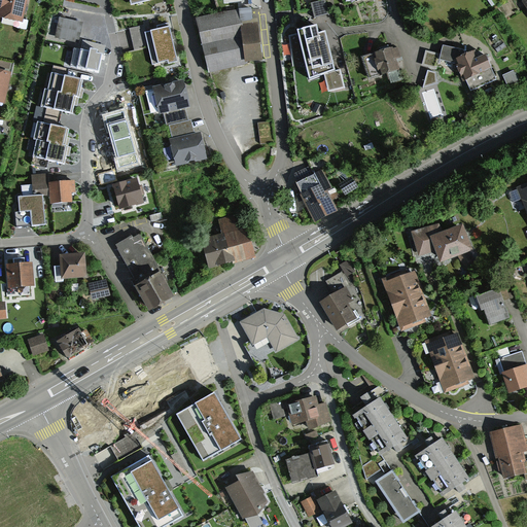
[(0,0),(0,19),(23,23),(27,0),(0,0)]
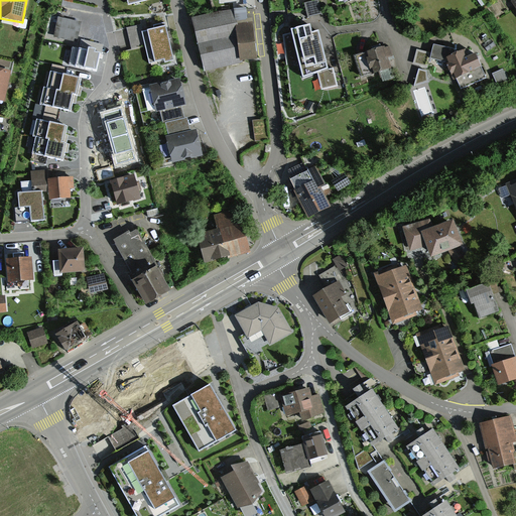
[(318,0),(314,0),(304,3),(308,17),(323,14),(318,0)]
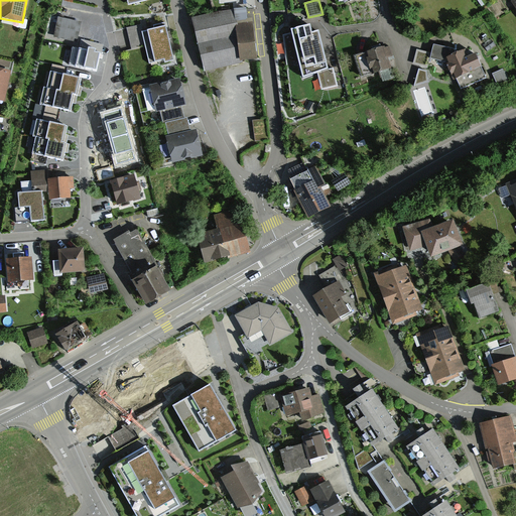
[(204,72),(240,62),(257,61),(252,7),(232,9),(191,19),(204,72)]
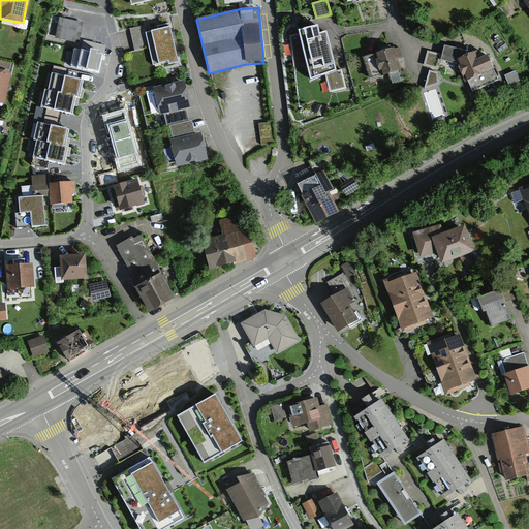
[(82,24),(61,19),(56,37),(78,42),(82,24)]
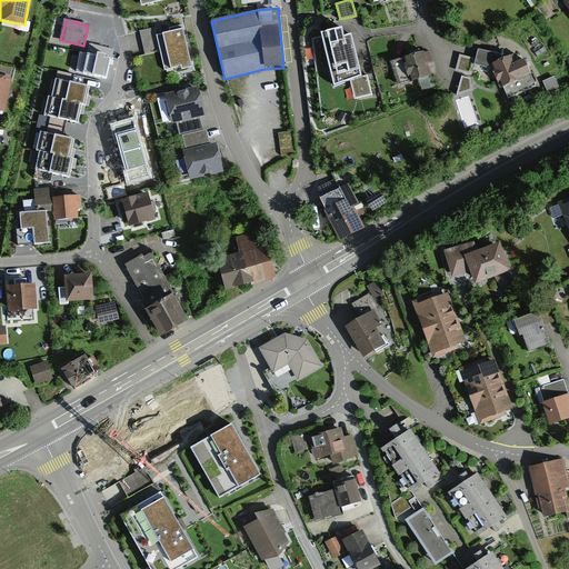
[(342,27),(321,31),(335,86),(361,75),(351,33),(345,36),(342,27)]
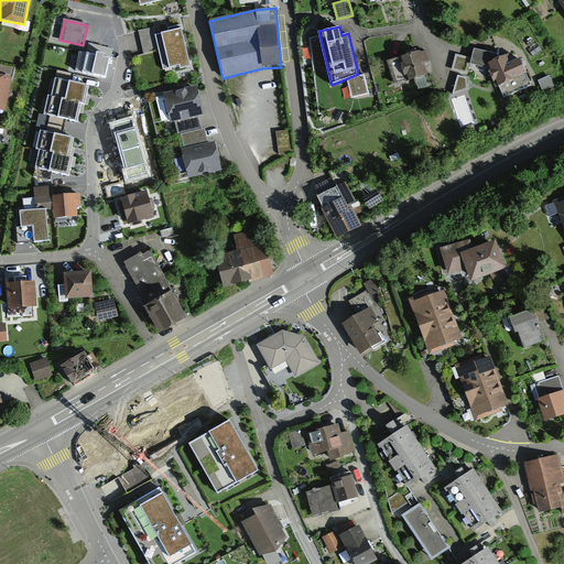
[(94,53),(85,52),(80,76),(108,82),(112,58),(115,60),(120,35),(98,31),(94,53)]
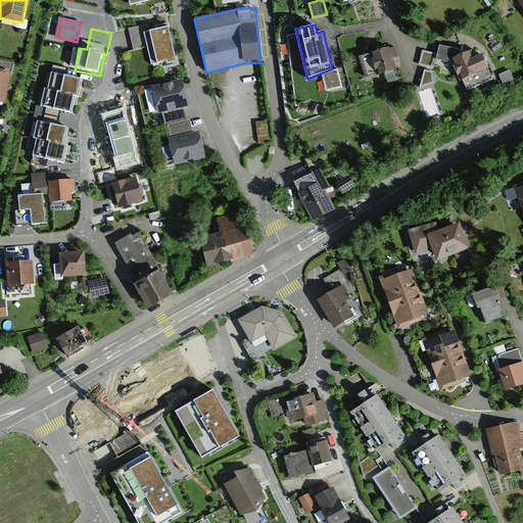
[(176,62),(168,29),(145,35),(153,65),(168,62),(168,64),(176,62)]
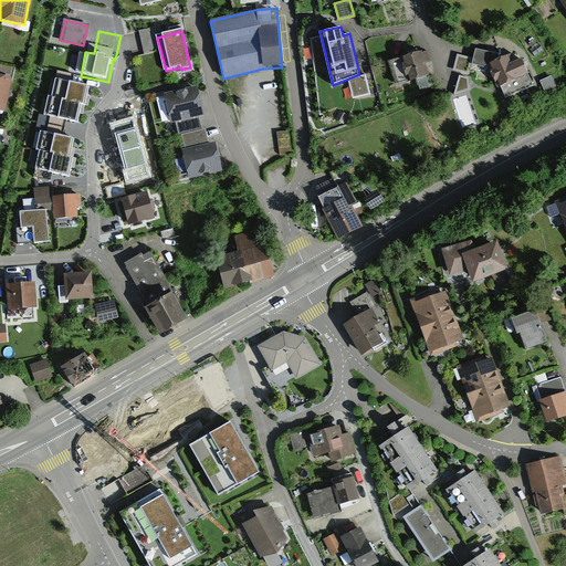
[(500,54),(475,49),(473,58),(472,64),(490,69),(499,88),(501,86),(506,97),(534,84),(521,58),(514,61),(511,53),(501,58),(500,54)]
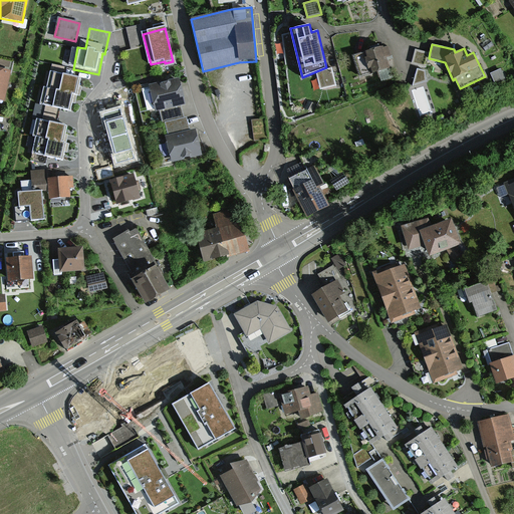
[(382,46),(353,57),(361,78),(391,68),(388,60),(394,58),(389,46),(382,48),(382,46)]
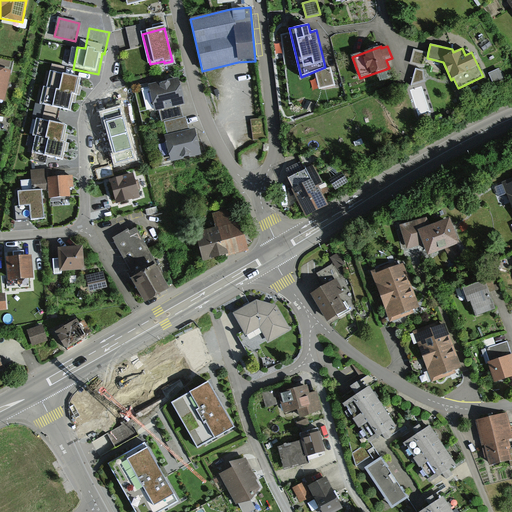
[(427,58),(428,52),(414,48),(409,63),(424,67),(427,58)]
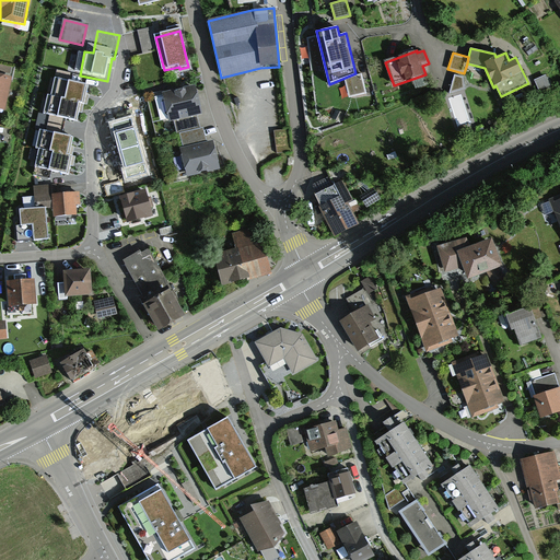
[(0,111),(4,112),(12,79),(0,74),(0,111)]
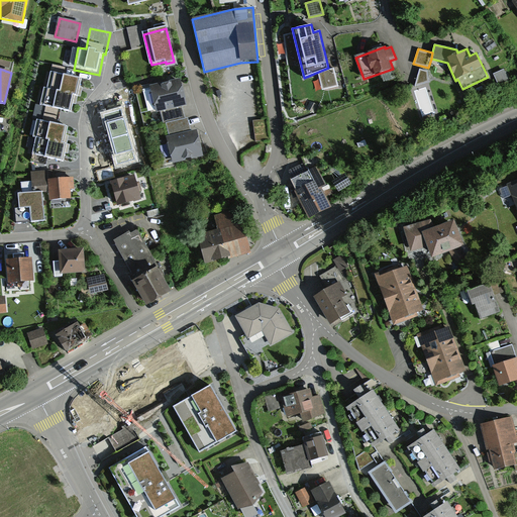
[(319,73),(323,89),(338,85),(334,69),(319,73)]
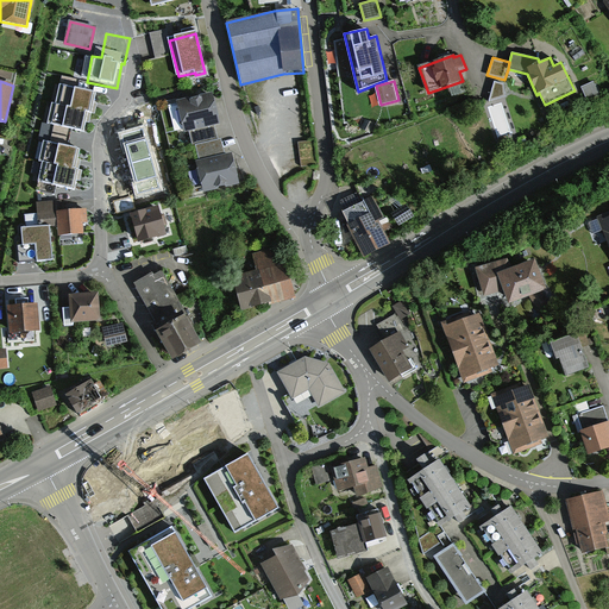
[(504,83),(495,82),(489,101),(506,95),(504,83)]
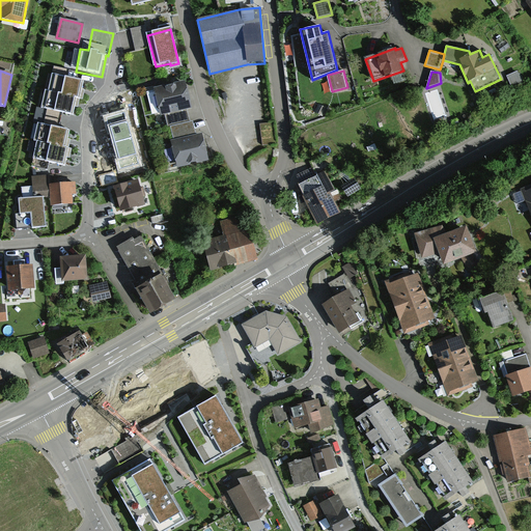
[(518,73),(507,77),(512,88),(523,83),(518,73)]
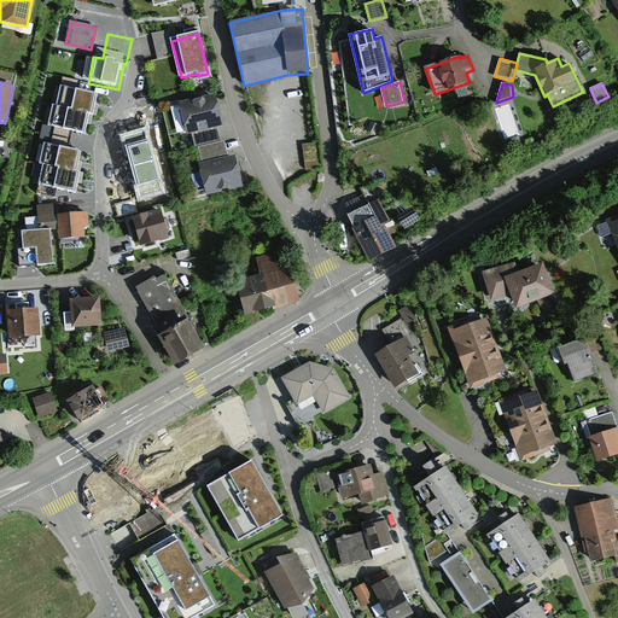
[(62,88),(57,108),(93,116),(97,117),(99,105),(97,105),(98,95),(62,88)]
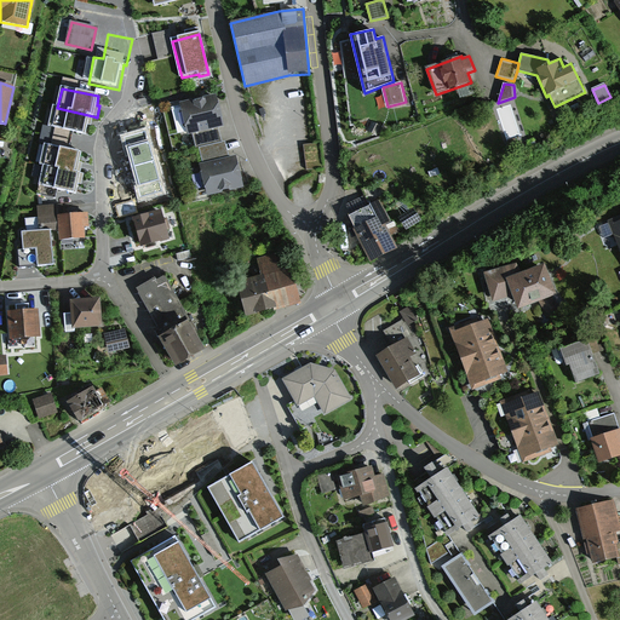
[(217,96),(181,105),(189,136),(193,135),(197,150),(200,149),(223,143),(219,128),(224,127),(217,96)]
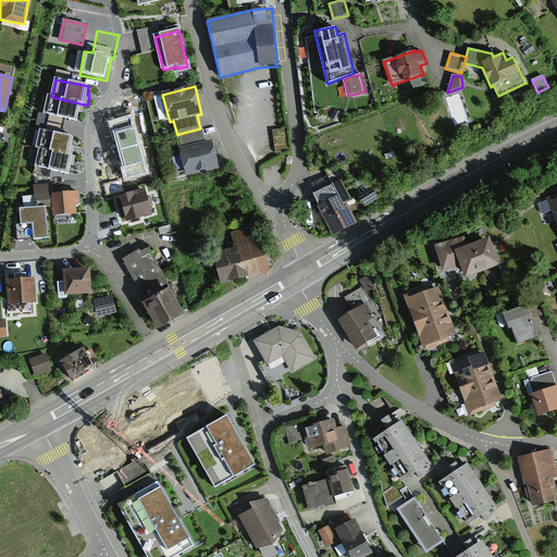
[(448,98),(457,125),(469,122),(460,94),(448,98)]
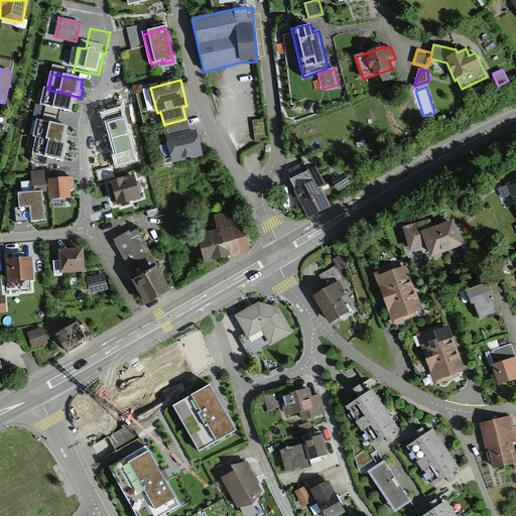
[(76,104),(78,97),(47,90),(44,90),(41,106),(71,112),(73,104),(76,104)]
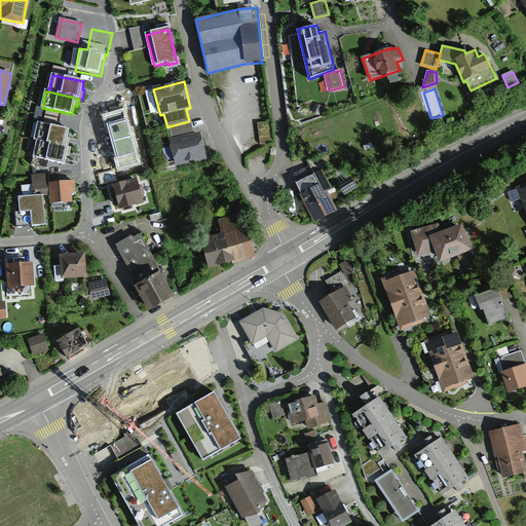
[(173,140),(170,141),(176,166),(205,159),(199,134),(194,135),(191,121),(189,121),(170,126),(173,140)]
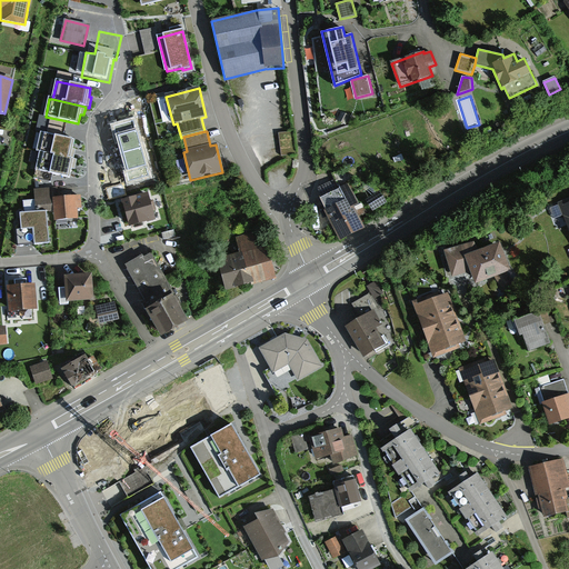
[(146,137),(126,132),(123,146),(127,146),(119,186),(139,190),(146,159),(141,158),(146,137)]
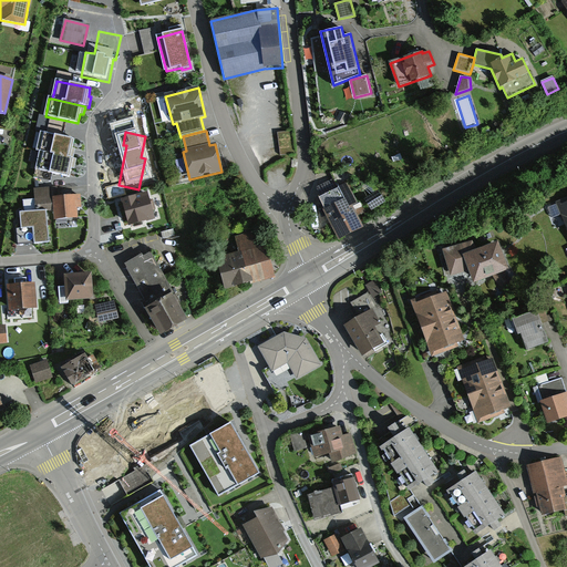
[(38,152),(41,152),(73,160),(75,150),(72,148),(74,140),(42,133),(38,152)]
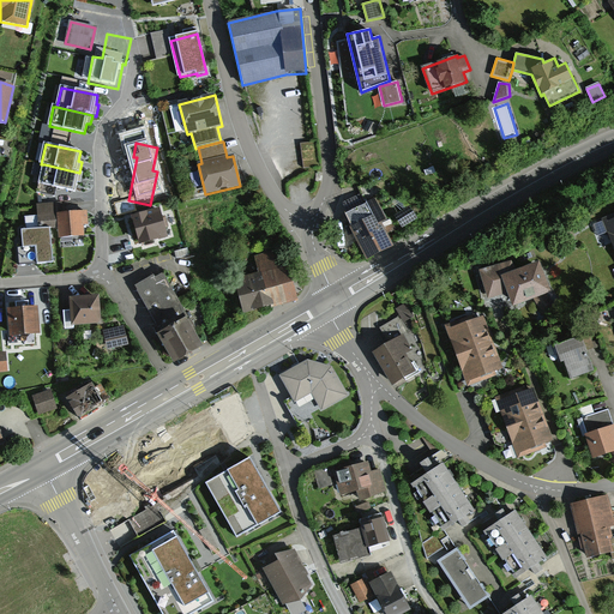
[(83,174),(79,173),(44,164),(40,185),(76,193),(78,182),(80,184),(83,174)]
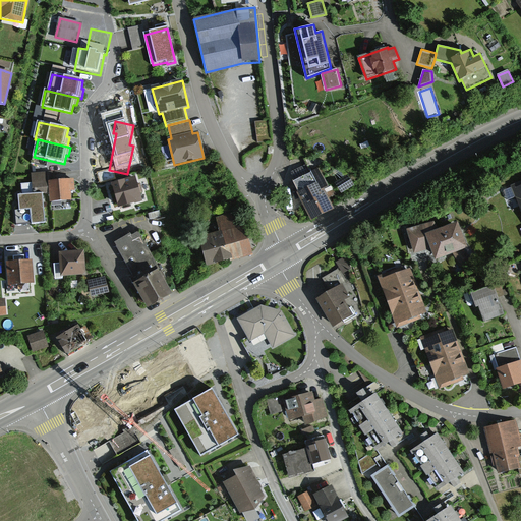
[(310,172),(311,174),(293,183),(311,221),(334,210),(325,191),(330,188),(320,168),(310,172)]
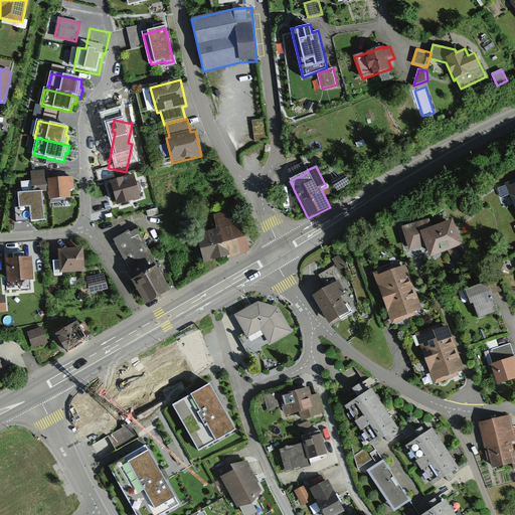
[(52,171),(31,172),(32,187),(41,186),(41,191),(48,191),(49,201),(71,199),(70,188),(73,188),(72,178),(53,180),(52,171)]
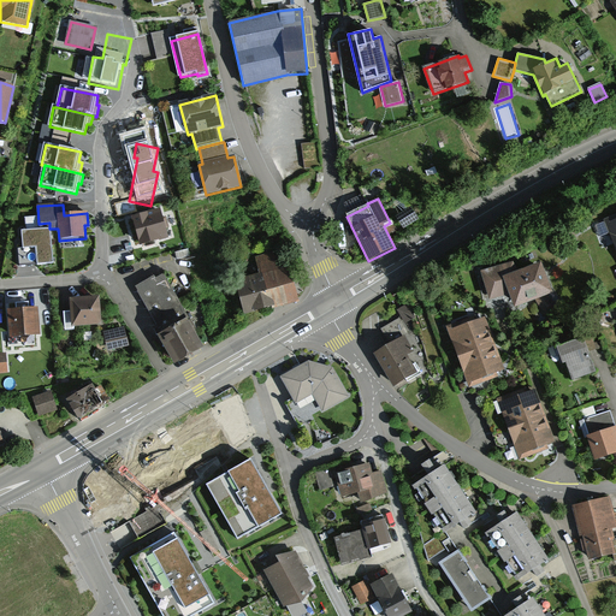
[(412,208),(396,218),(403,230),(419,220),(412,208)]
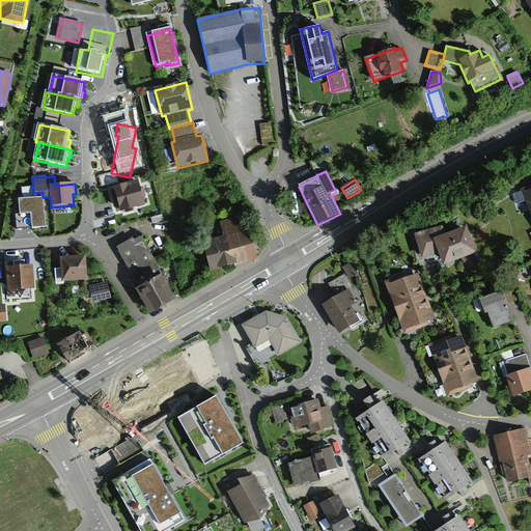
[(139,182),(114,189),(121,213),(145,206),(144,200),(146,198),(143,188),(140,188),(139,182)]
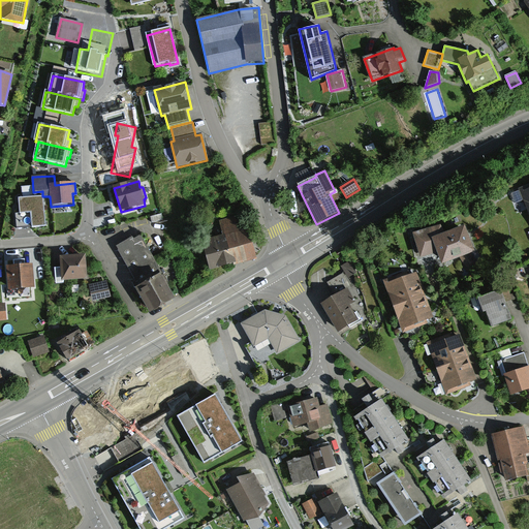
[(528,188),(517,194),(525,216),(528,214),(528,188)]
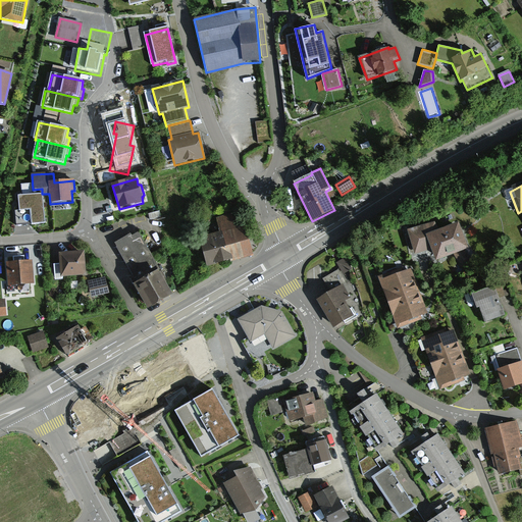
[(42,195),(18,197),(19,211),(15,212),(16,226),(44,224),(42,195)]
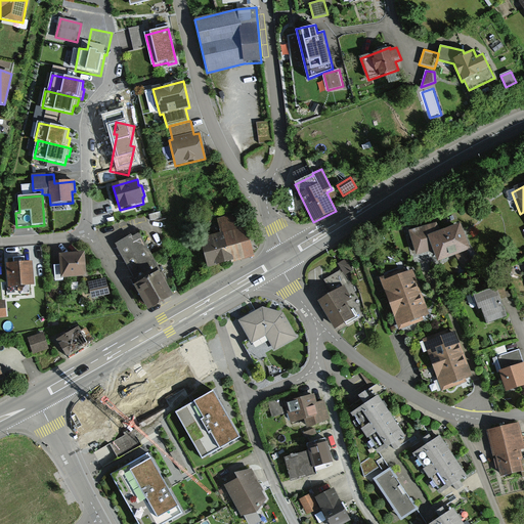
[(437,221),(408,229),(415,255),(434,250),(437,261),(471,248),(461,222),(439,229),(437,221)]
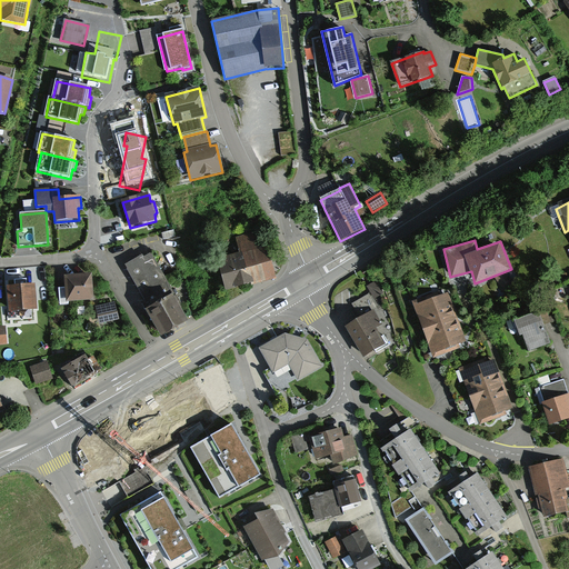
[(272,272),(262,243),(212,260),(221,288),(272,272)]
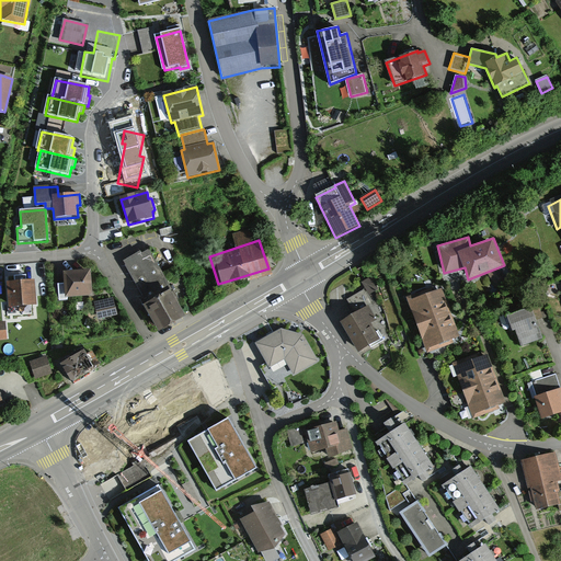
[(123,262),(149,305),(171,293),(173,292),(149,250),(142,253),(141,251),(123,262)]
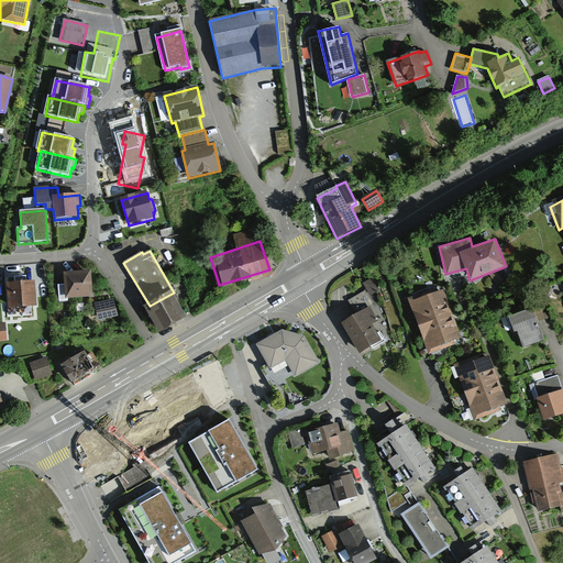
[(92,273),(64,274),(65,286),(56,286),(56,302),(68,302),(68,299),(94,298),(92,273)]
